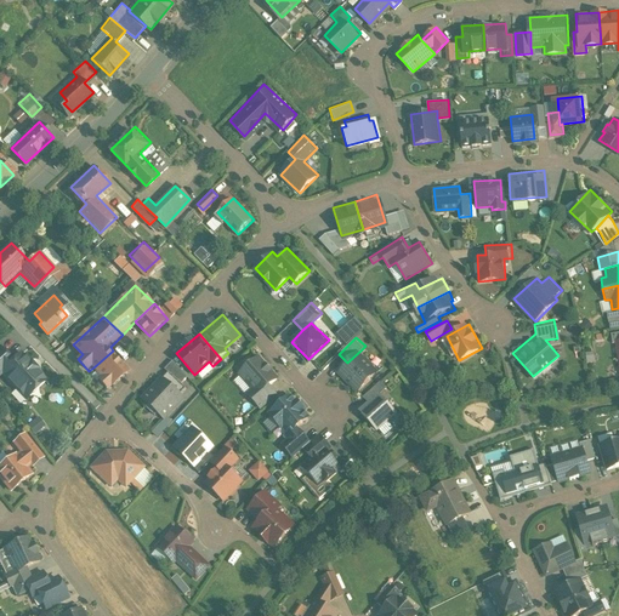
[(0,368),(11,358),(0,346),(0,369),(0,368)]
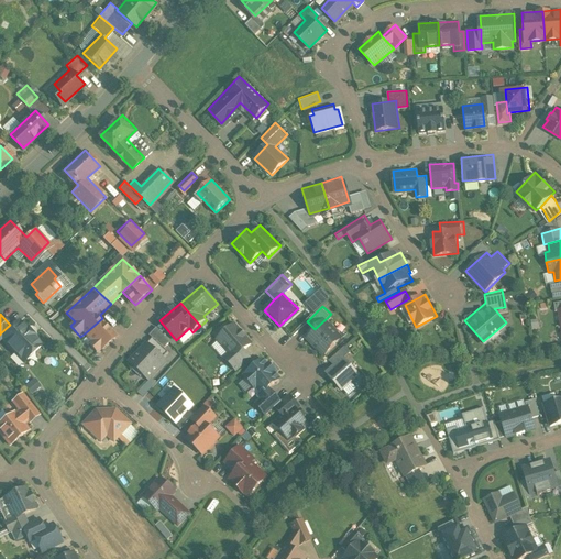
[(17,318),(10,325),(0,333),(0,335),(22,359),(39,342),(17,318)]
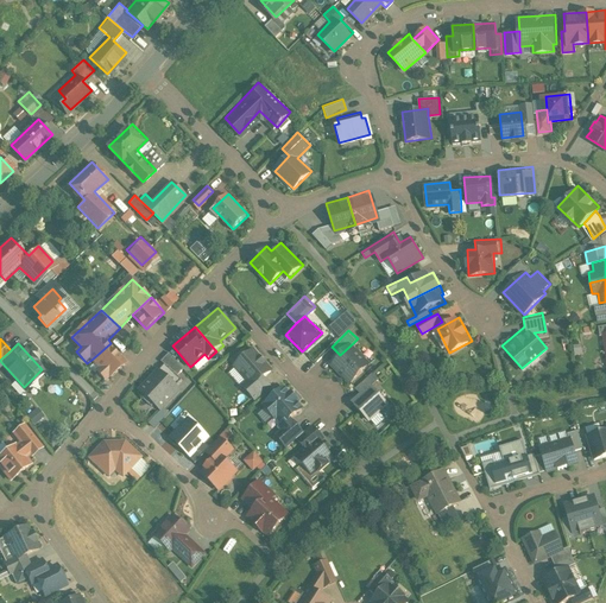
[(111,343),(92,360),(99,368),(96,370),(106,381),(108,379),(109,380),(128,363),(111,343)]
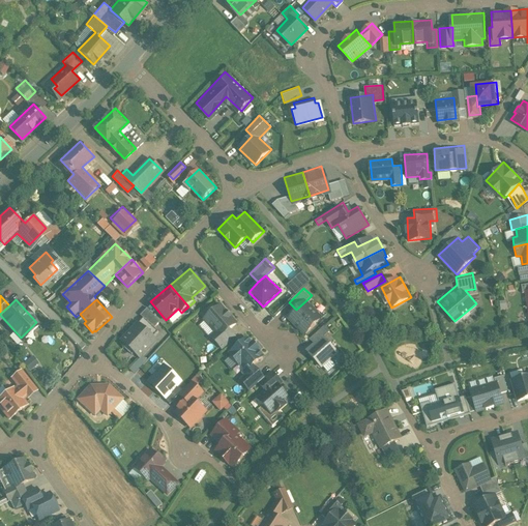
[(324,316),(308,299),(296,310),(289,318),(305,334),(324,316)]
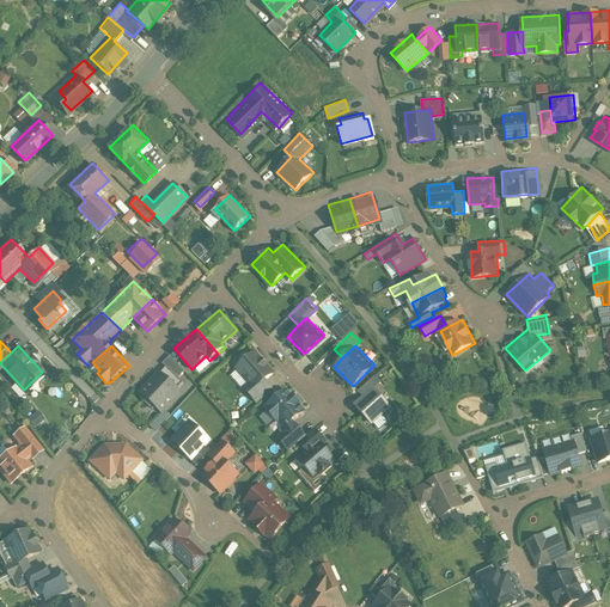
[(257,350),(238,366),(250,381),(244,386),(257,403),(274,388),(266,379),(275,372),(257,350)]
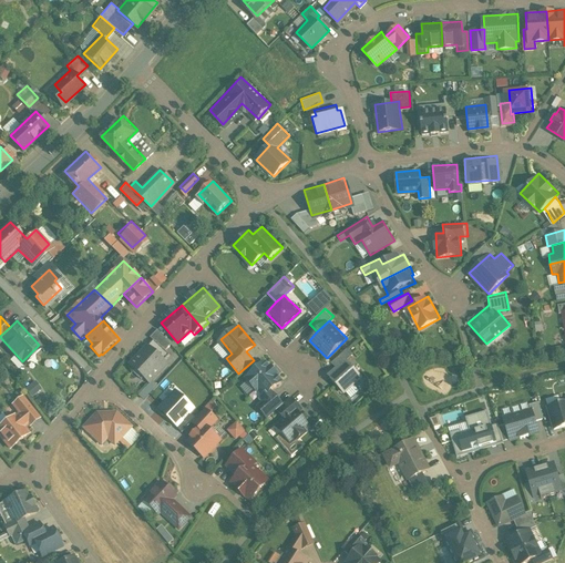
[(165,350),(171,345),(157,329),(150,337),(165,350)]
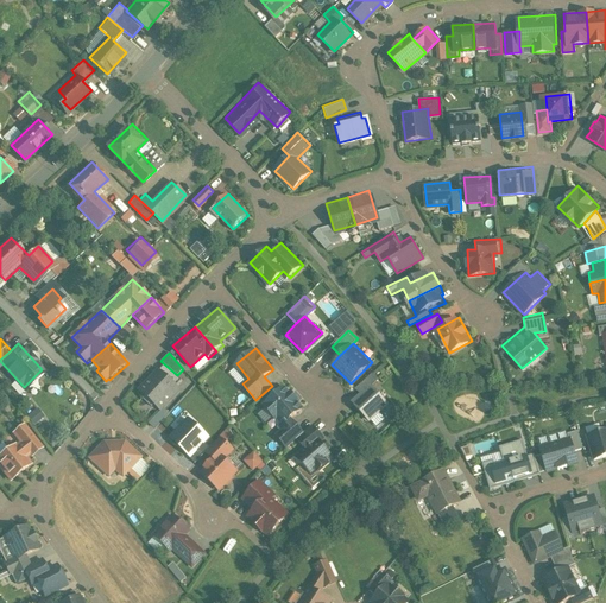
[(174,381),(159,367),(139,386),(147,394),(144,398),(153,407),(157,404),(163,408),(181,391),(181,389),(187,383),(180,375),(174,381)]
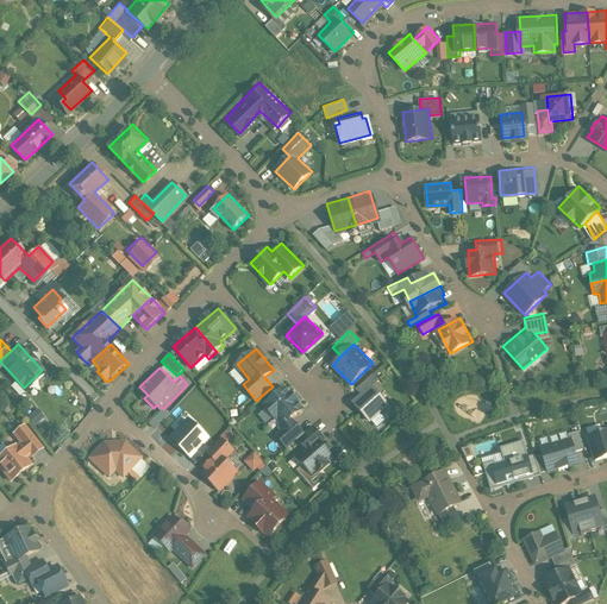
[(385,384),(374,372),(358,387),(365,394),(354,404),(370,423),(390,407),(376,390),(385,384)]
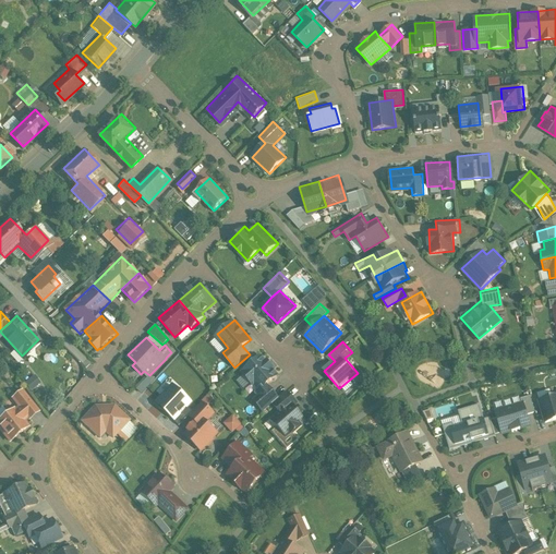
[(262,356),(242,372),(260,393),(252,398),(263,410),(280,395),(269,384),(279,376),(262,356)]
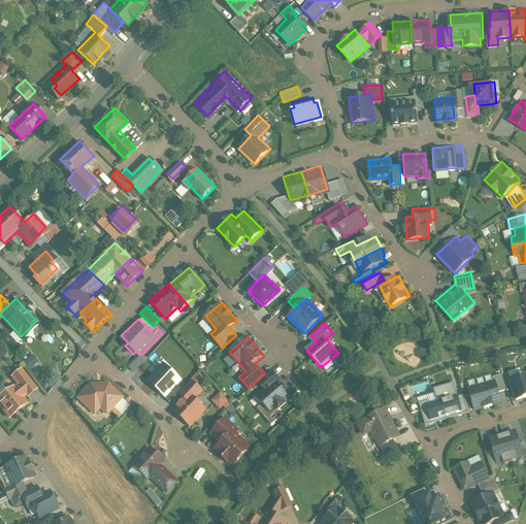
[(35,385),(19,363),(8,371),(15,381),(11,384),(8,380),(0,386),(0,408),(6,417),(27,402),(22,395),(35,385)]
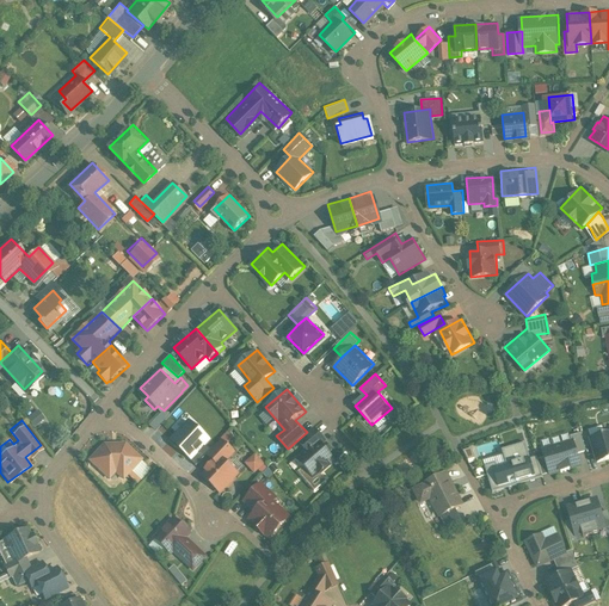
[(299,440),(306,449),(296,456),(314,476),(334,459),(320,443),(324,439),(313,427),(299,440)]
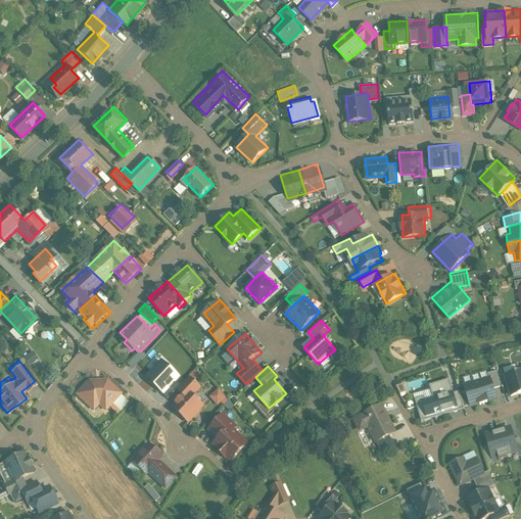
[(488,376),(491,386),(500,383),(494,368),(485,371),(487,376),(488,376)]
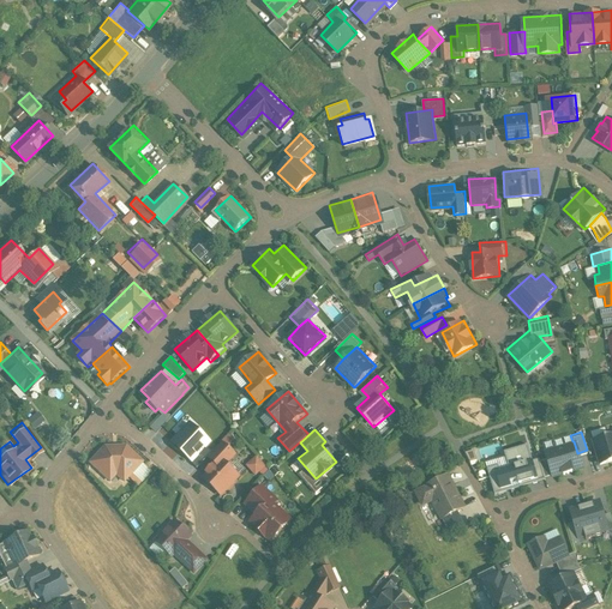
[(611,434),(593,440),(599,464),(611,460),(611,434)]
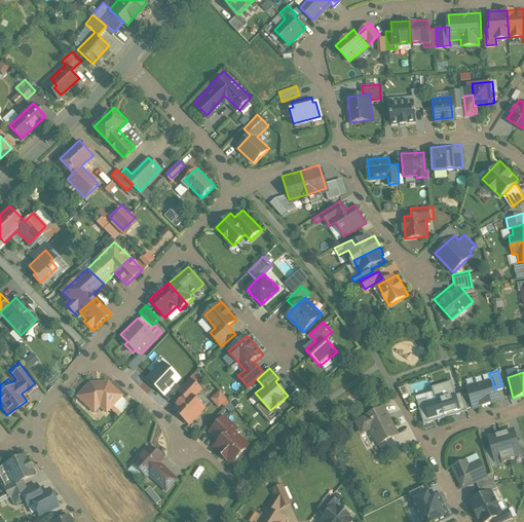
[(86,376),(73,392),(91,409),(98,403),(104,409),(120,390),(106,376),(86,376)]
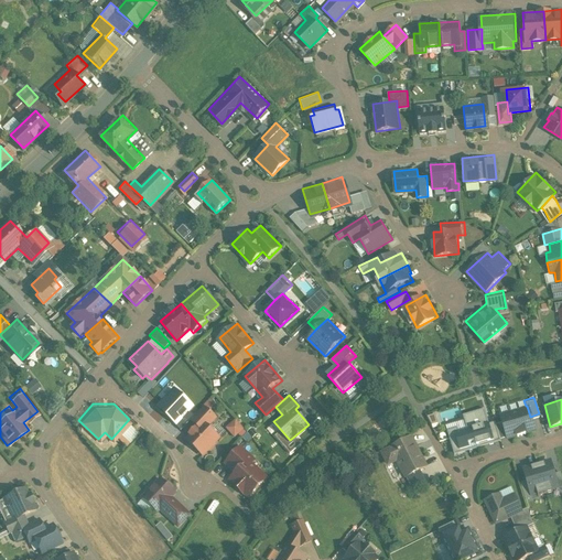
[(464,420),(446,424),(453,450),(494,439),(484,405),(462,411),(464,420)]
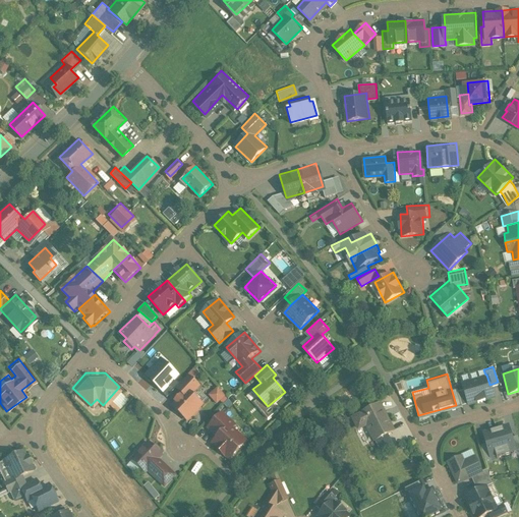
[(200,386),(189,375),(178,387),(184,393),(172,406),(189,421),(206,404),(194,393),(200,386)]
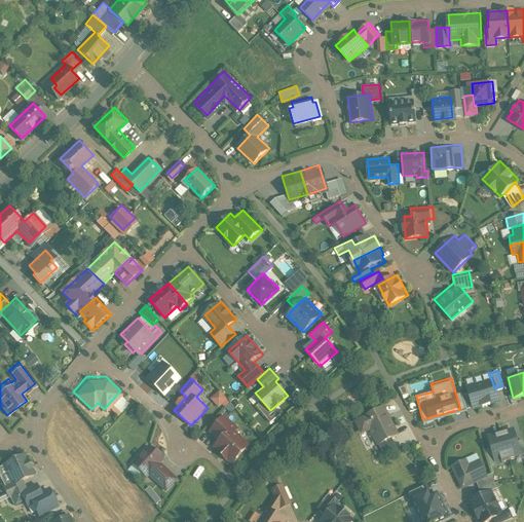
[(464,385),(472,406),(480,403),(480,404),(488,402),(488,401),(497,398),(494,388),(491,378),(490,378),(474,383),(474,382),(464,385)]
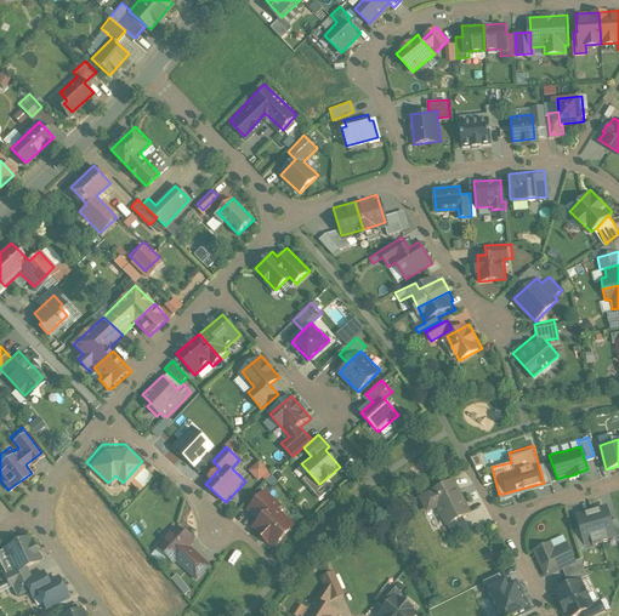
[(268,471),(260,461),(250,469),(259,479),(268,471)]
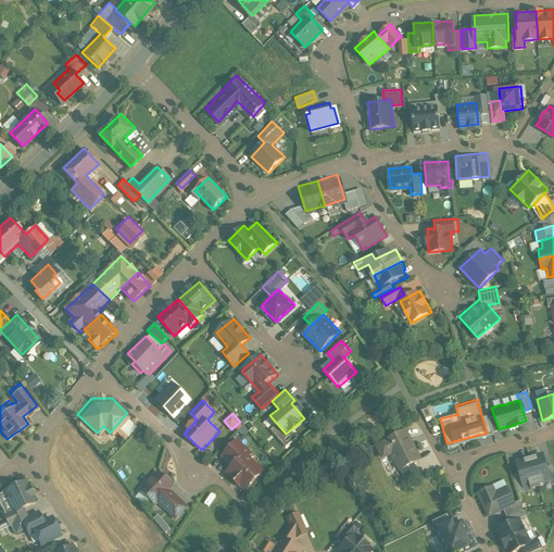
[(382,442),(375,446),(381,460),(389,456),(397,472),(426,459),(412,428),(382,442)]
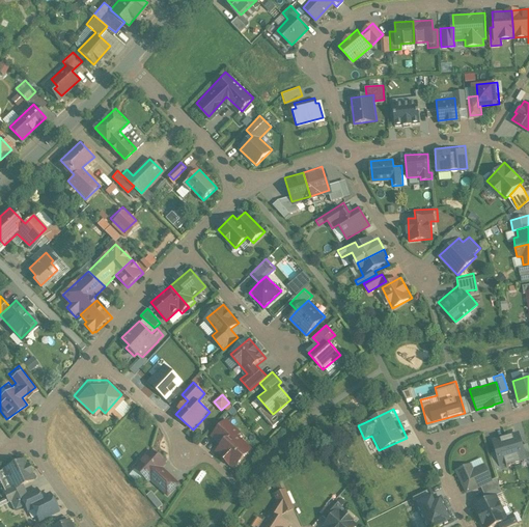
[(242,435),(227,420),(214,434),(224,444),(218,450),(235,467),(252,449),(240,437),(242,435)]
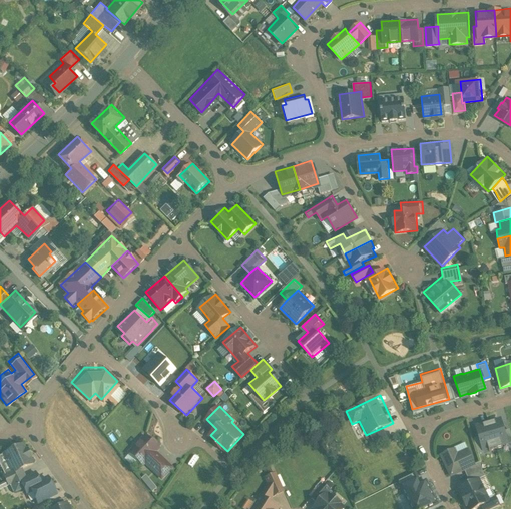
[(510,441),(502,414),(487,418),(495,445),(510,441)]
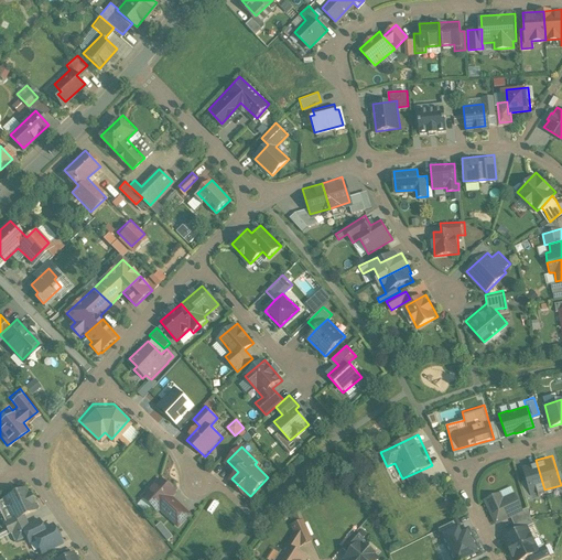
[(544,490),(536,460),(520,464),(529,494),(544,490)]
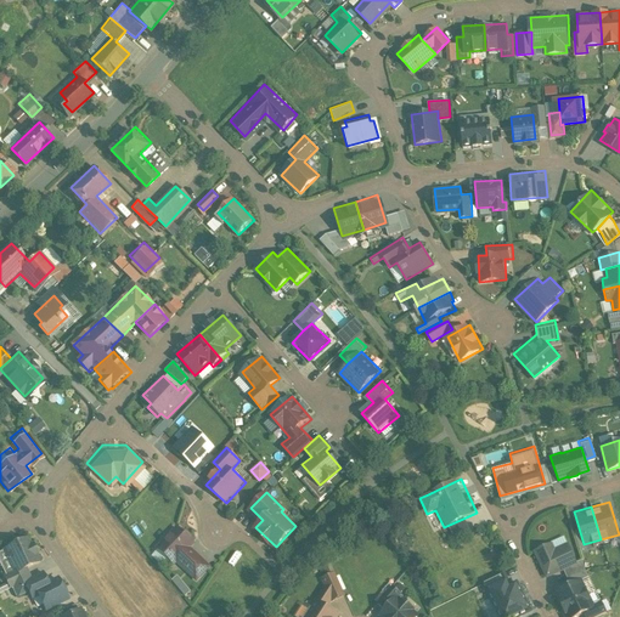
[(176,522),(155,545),(175,565),(180,560),(199,579),(213,565),(192,545),(197,541),(176,522)]
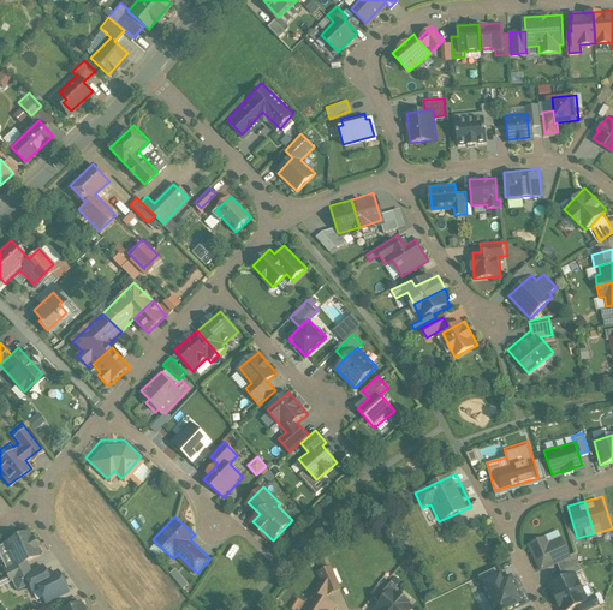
[(31,530),(5,540),(15,564),(41,554),(31,530)]
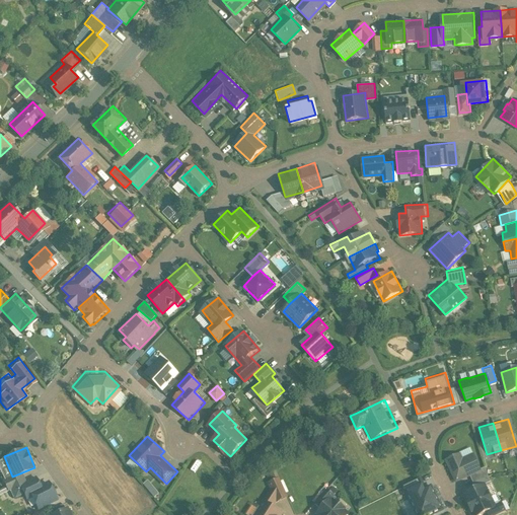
[(457,480),(470,473),(474,481),(489,473),(487,466),(483,467),(474,451),(464,456),(461,451),(447,458),(457,480)]
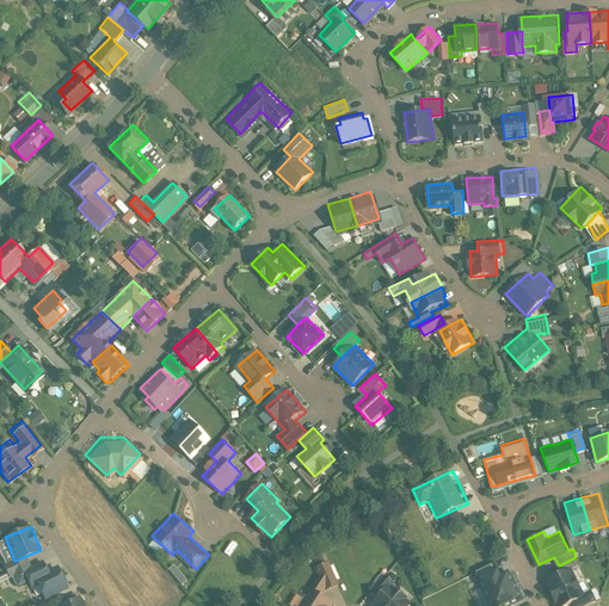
[(552,595),(580,581),(585,579),(578,567),(576,557),(559,566),(563,573),(546,581),(552,595)]
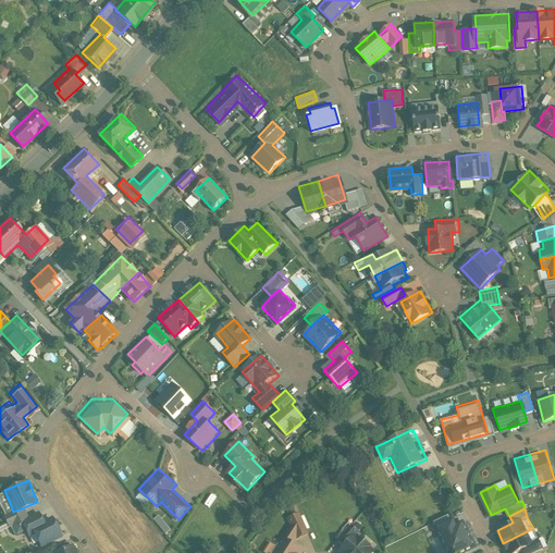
[(40,513),(31,518),(27,512),(5,523),(13,538),(26,531),(28,536),(34,532),(41,547),(64,535),(58,520),(47,526),(40,513)]
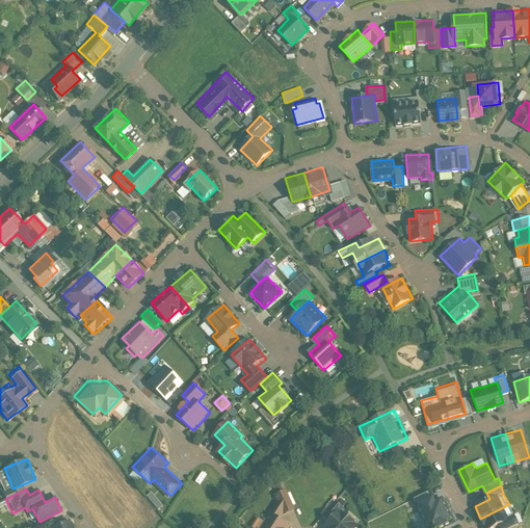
[(277,499),(270,510),(260,527),(290,527),(293,524),(284,518),(287,511),(294,509),(286,490),(275,493),(277,499)]
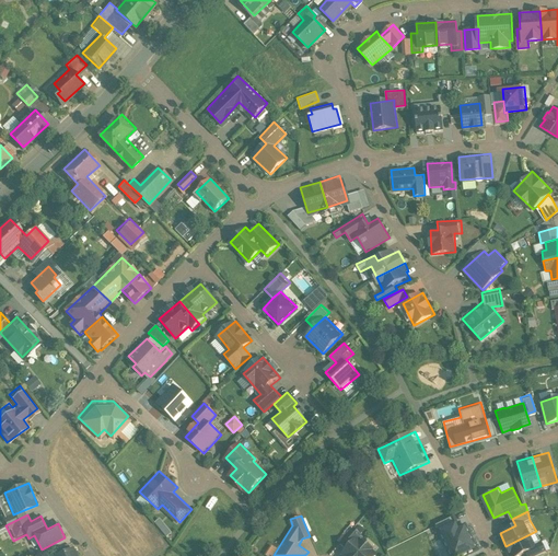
[(359,531),(351,525),(339,543),(347,548),(356,536),(359,531)]
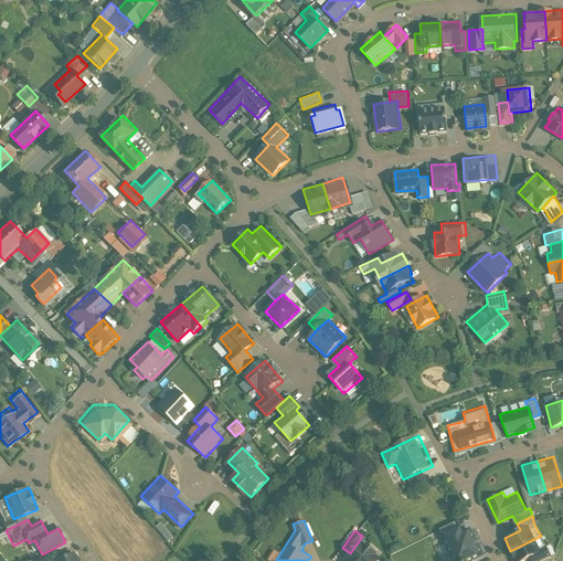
[(516,560),(519,560),(533,556),(535,560),(538,560),(553,552),(549,547),(543,550),(537,538),(510,551),(516,560)]
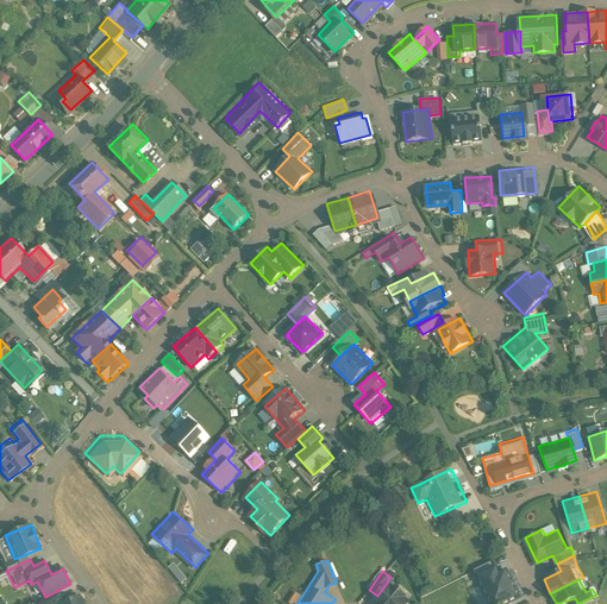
[(406,603),(411,599),(387,583),(377,596),(373,603),(374,603),(406,603)]
